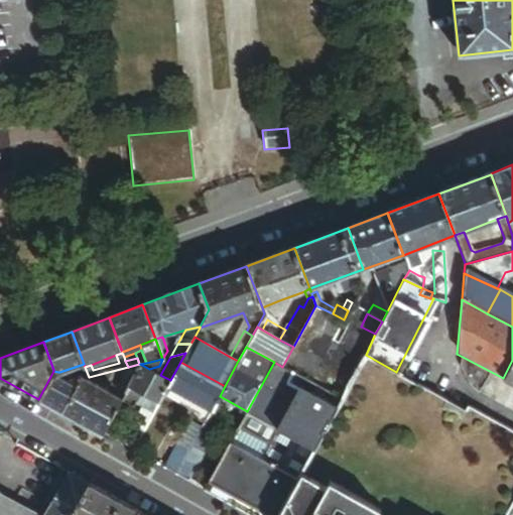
[(512,360),(503,378),(506,380),(512,383),(512,360)]
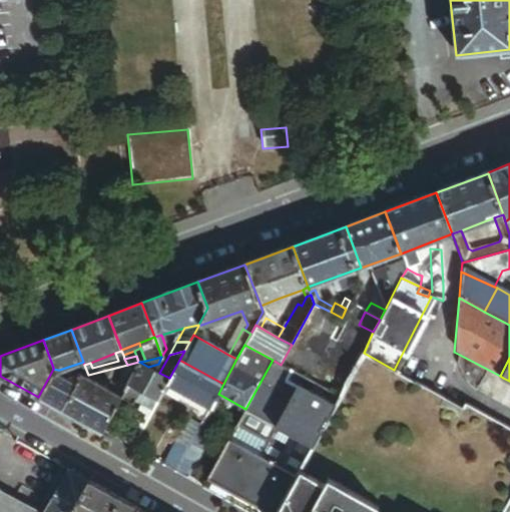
[(218,394),(223,384),(179,360),(169,378),(167,383),(210,407),(218,394)]
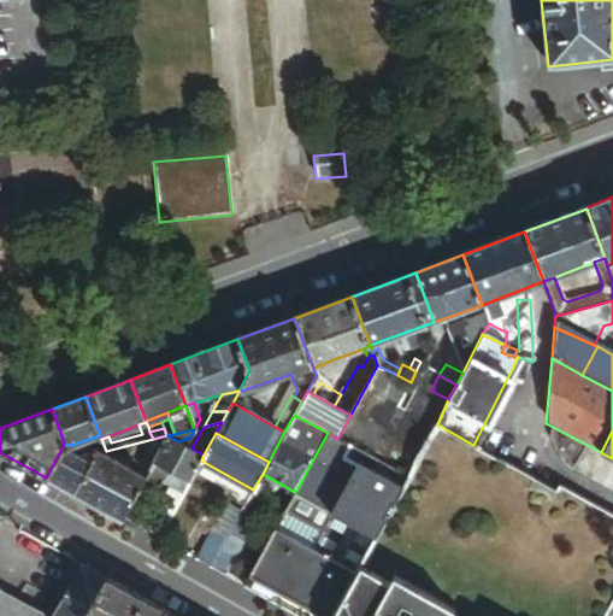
[(341,463),(352,446),(337,439),(328,433),(295,492),(243,587),(280,608),(307,558),(332,512),(354,471),(341,463)]
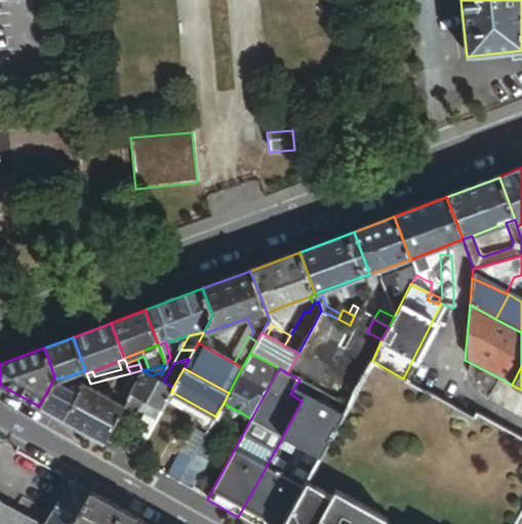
[(143,371),(142,370),(130,373),(115,402),(123,406),(131,390),(143,371)]
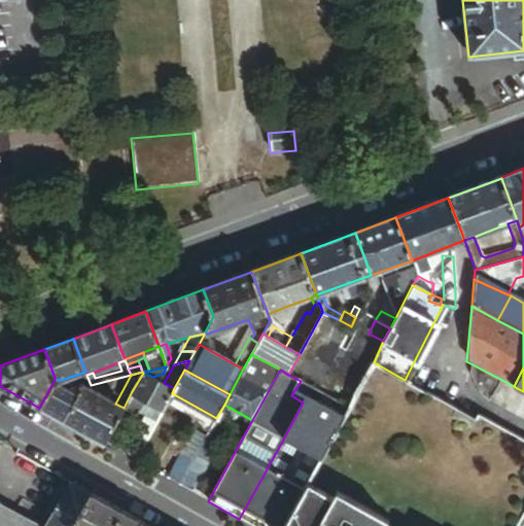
[(152,377),(143,372),(143,373),(132,391),(143,397),(150,401),(162,409),(163,409),(172,393),(174,388),(164,383),(152,377)]
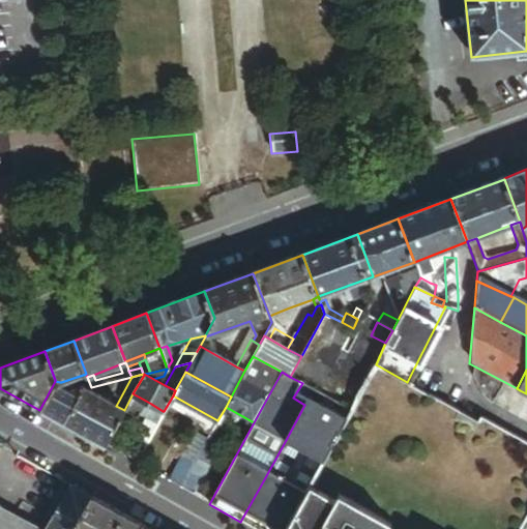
[(82,389),(91,387),(87,377),(76,382),(75,387),(82,389)]
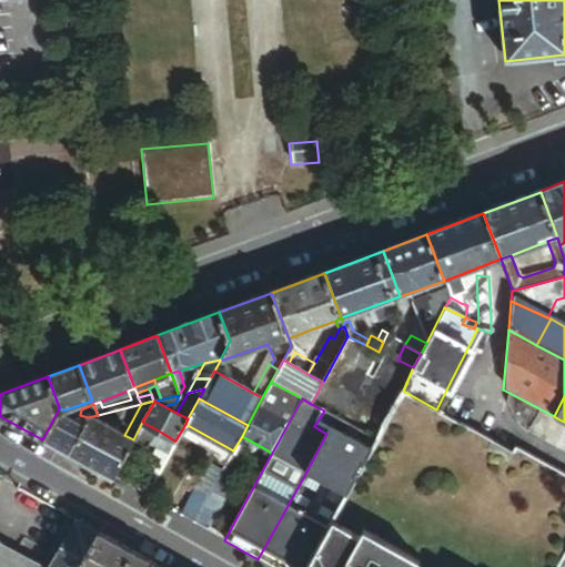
[(64,409),(59,408),(42,439),(68,454),(88,417),(80,415),(66,409),(64,409)]
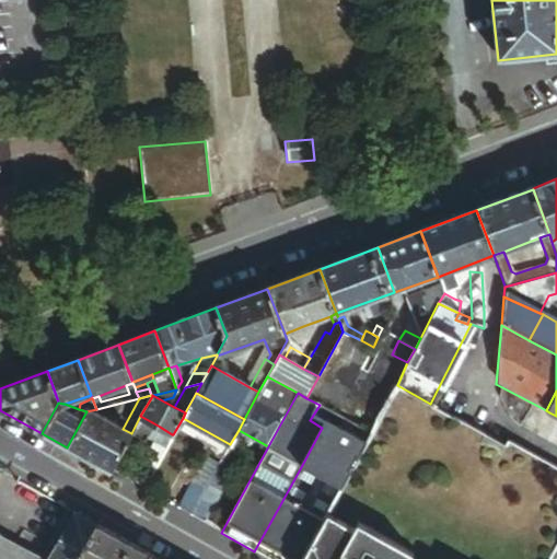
[(325,421),(332,411),(320,405),(310,420),(322,428),(325,421)]
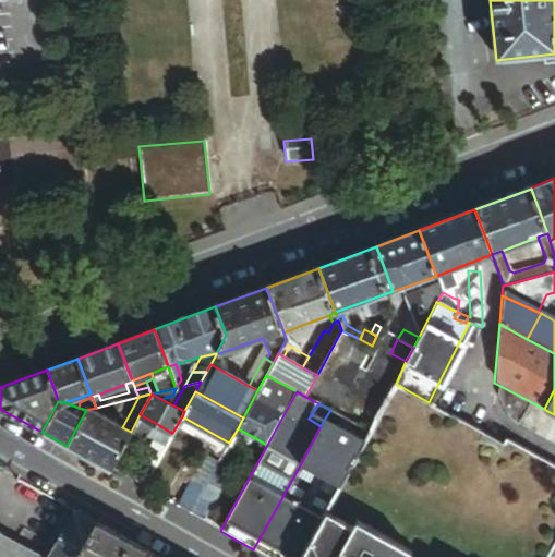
[(122,427),(86,410),(67,446),(109,470),(131,432),(122,427)]
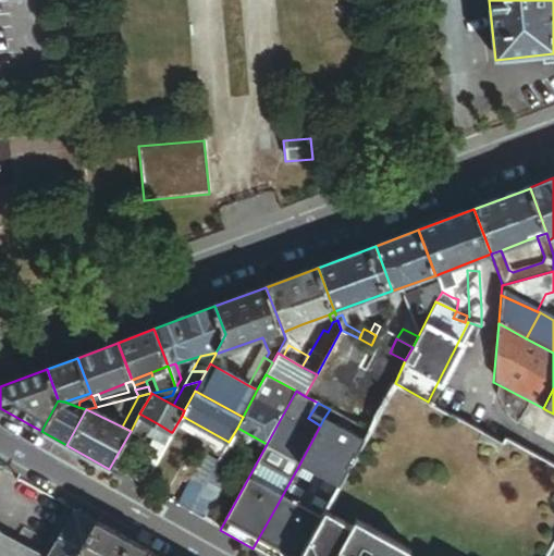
[(332,424),(339,414),(330,409),(323,419),(332,424)]
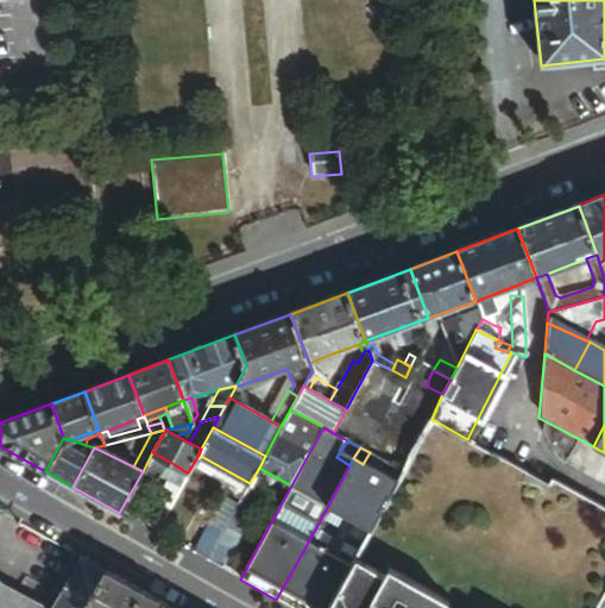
[(165,459),(152,452),(143,471),(155,477),(158,472),(165,459)]
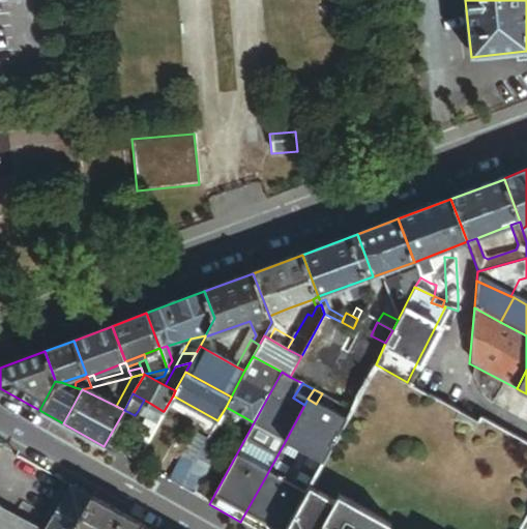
[(304,405),(286,440),(322,460),(345,419),(339,416),(316,404),(308,399),(304,405)]
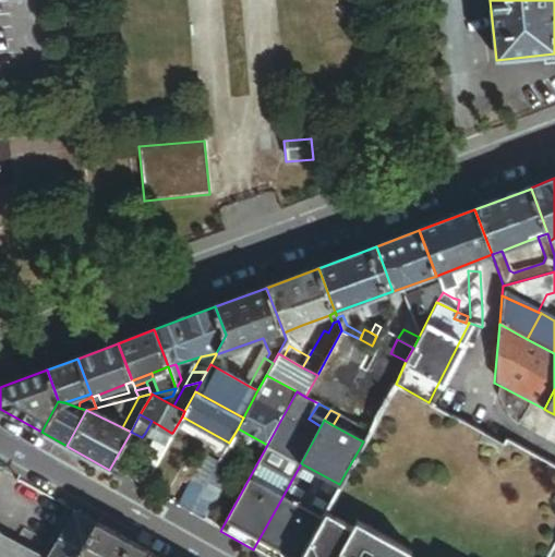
[(153,438),(159,425),(152,421),(145,433),(153,438)]
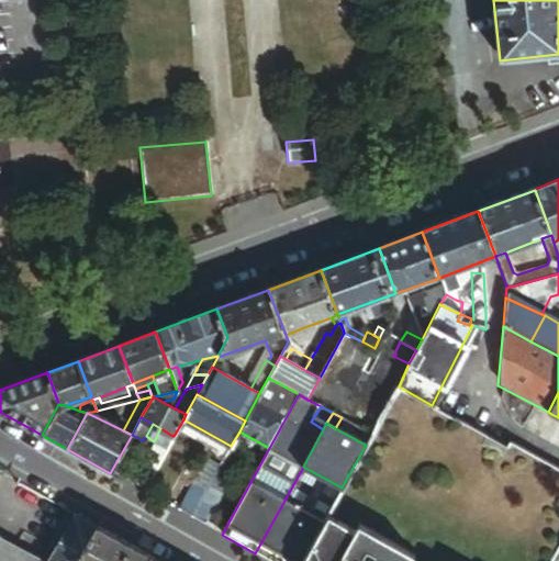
[(144,460),(156,467),(172,436),(160,428),(154,441),(144,460)]
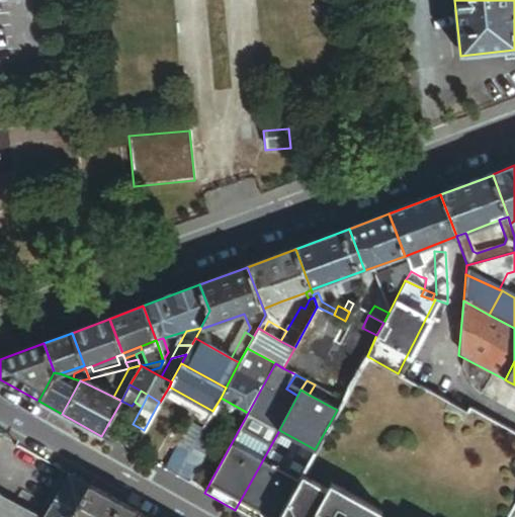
[(337,410),(342,401),(336,397),(331,407),(337,410)]
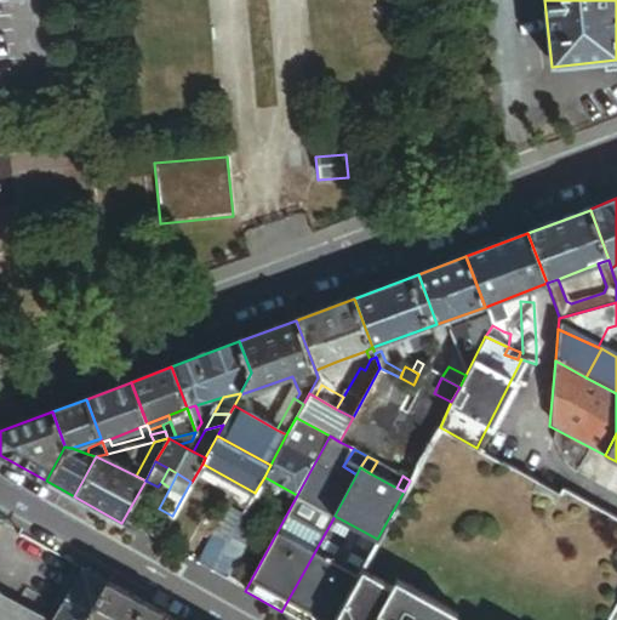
[(335,516),(309,562),(352,585),(360,569),(377,539),(335,516)]
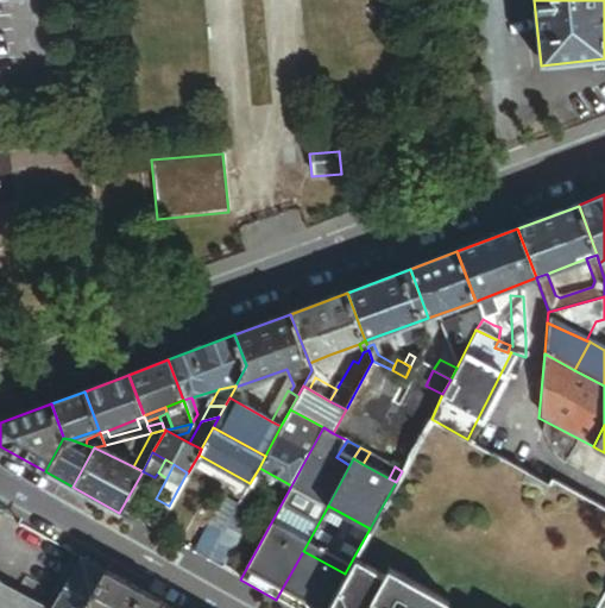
[(194,555),(208,562),(221,536),(208,528),(194,555)]
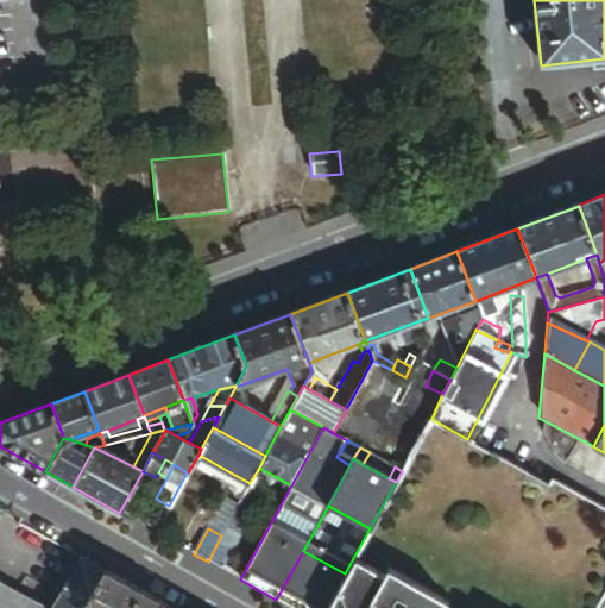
[(208,562),(220,569),(238,538),(225,531),(221,536),(208,562)]
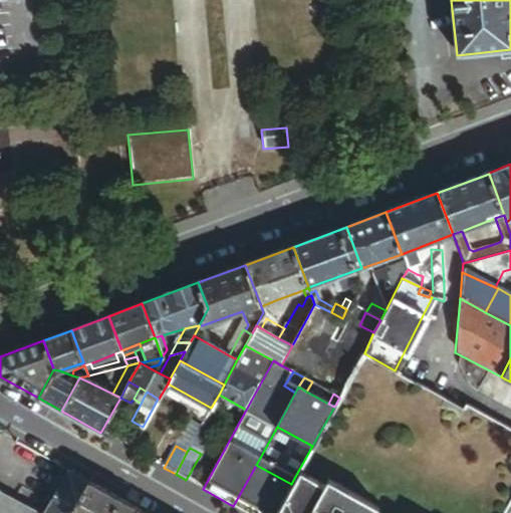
[(275,512),(291,484),(256,465),(233,506),(244,512),(275,512)]
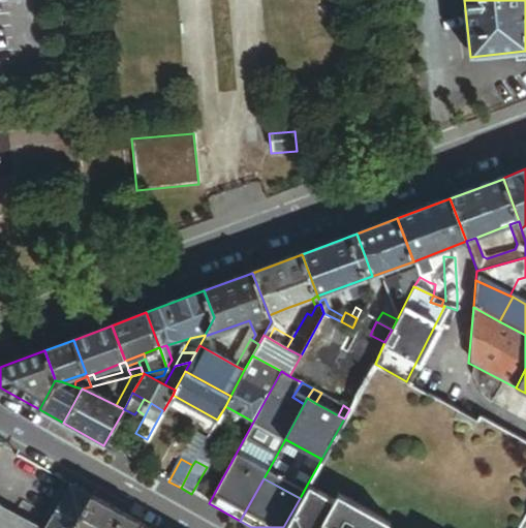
[(384,527),(389,522),(336,492),(333,499),(307,485),(300,498),(283,527),(384,527)]
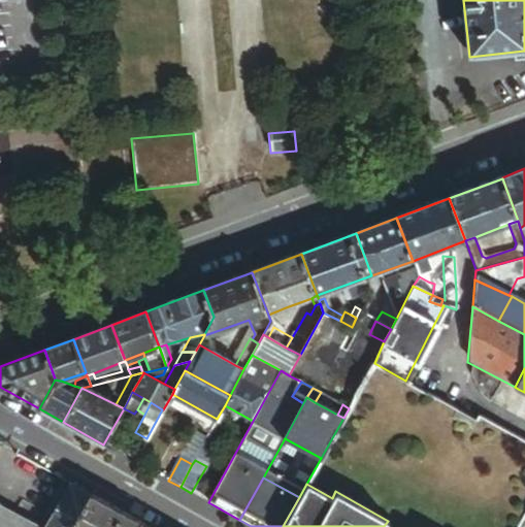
[(72,526),(89,496),(68,485),(44,526),(72,526)]
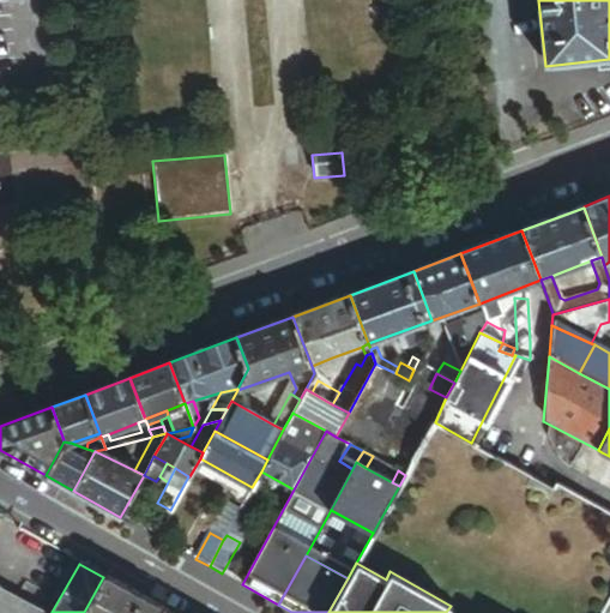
[(161,612),(163,610),(103,577),(84,612),(161,612)]
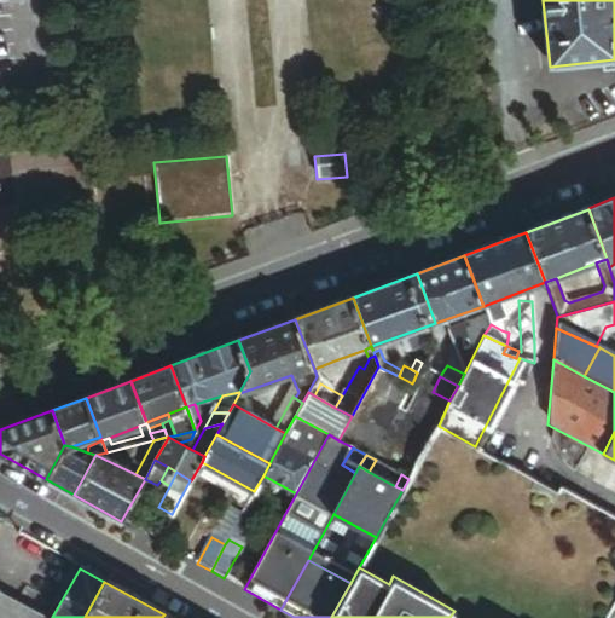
[(39,617),(0,595),(0,617),(39,617)]
